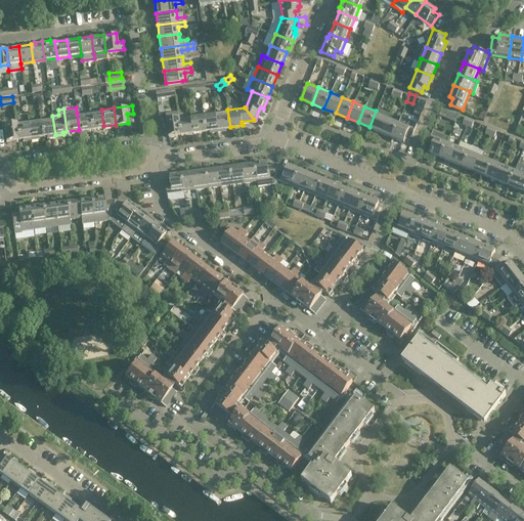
[(101,110),(89,111),(91,128),(103,126),(101,110)]
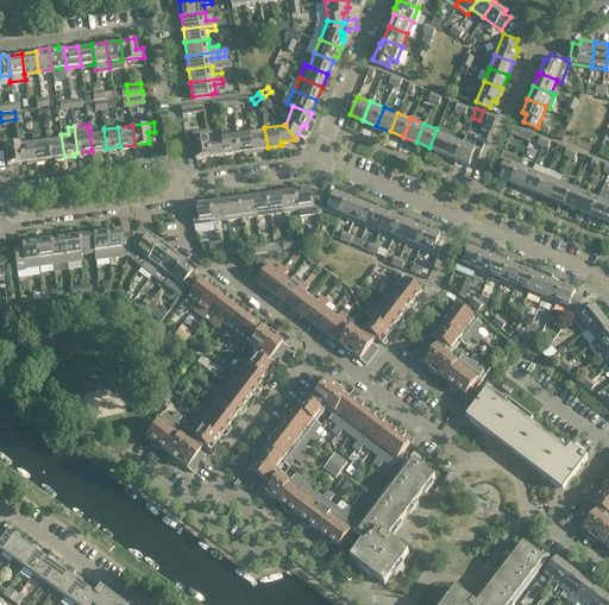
[(268,147),(264,127),(251,130),(253,151),(263,150),(263,147),(268,147)]
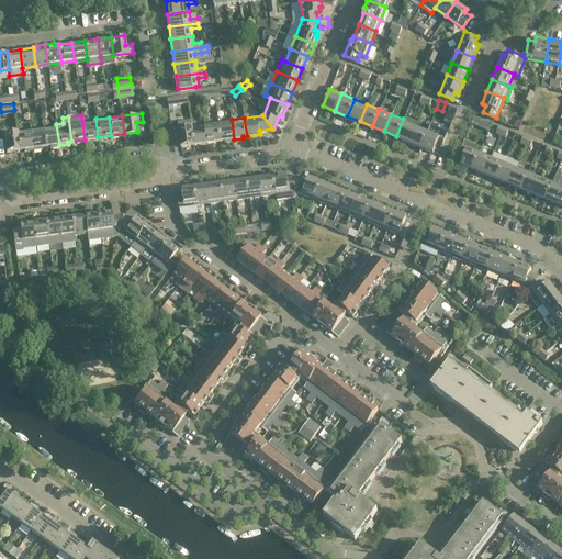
[(96,119),(82,121),(85,140),(98,137),(96,119)]
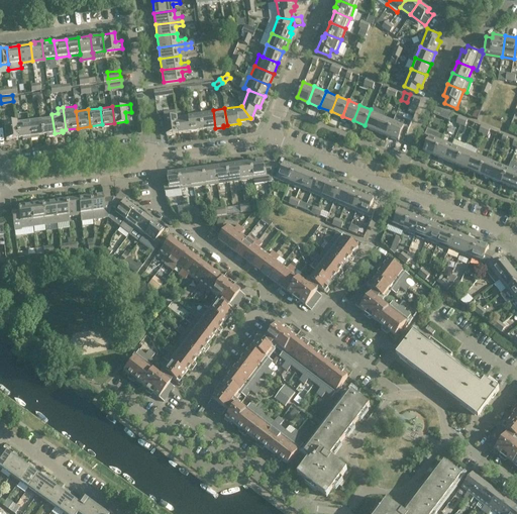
[(179,131),(177,115),(177,114),(176,109),(164,110),(167,133),(179,131)]
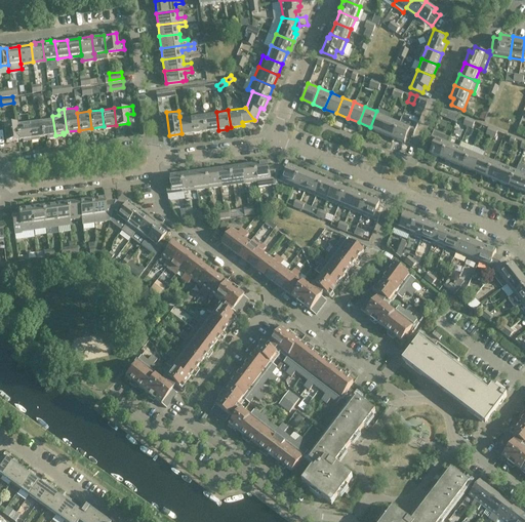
[(376,111),(370,127),(381,131),(389,116),(376,111)]
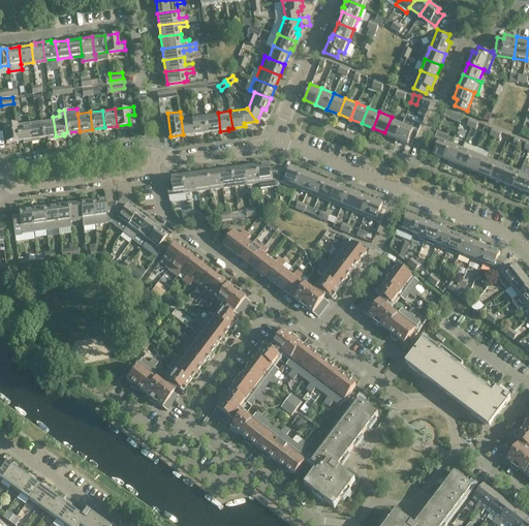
[(220,131),(218,113),(206,114),(208,131),(212,130),(212,132),(220,131)]
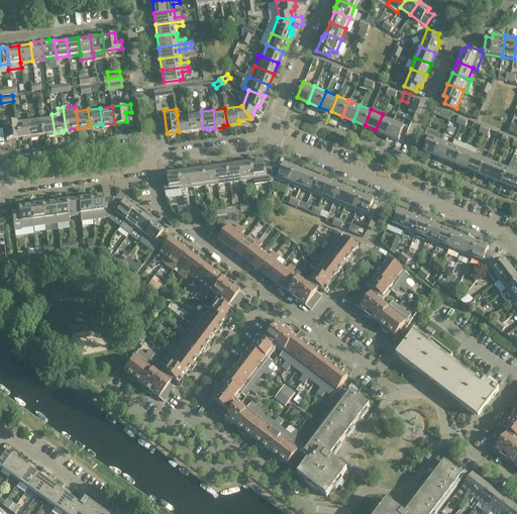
[(203,128),(201,111),(189,113),(191,129),(203,128)]
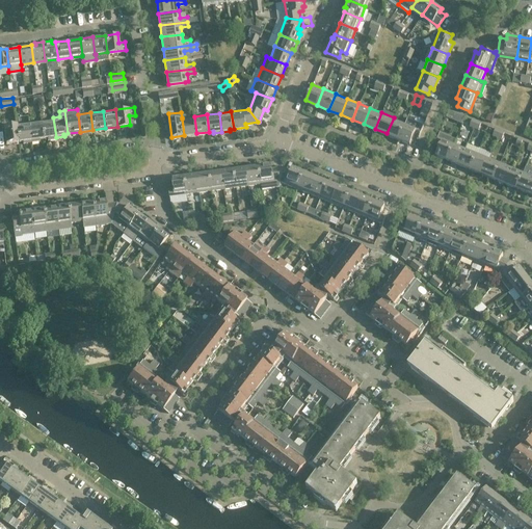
[(182,117),(182,118),(184,135),(196,133),(194,116),(182,117)]
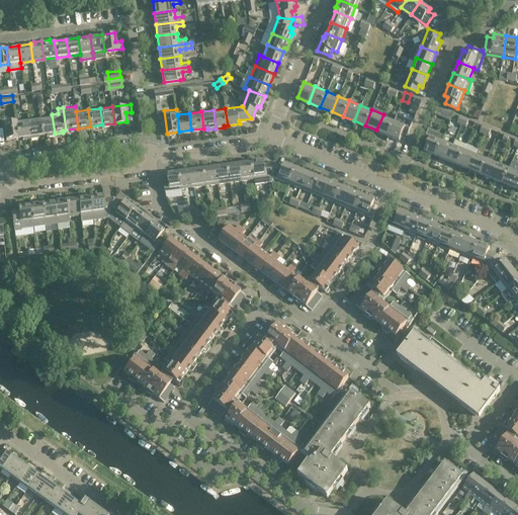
[(52,114),(39,116),(42,133),(46,133),(47,135),(55,134),(52,114)]
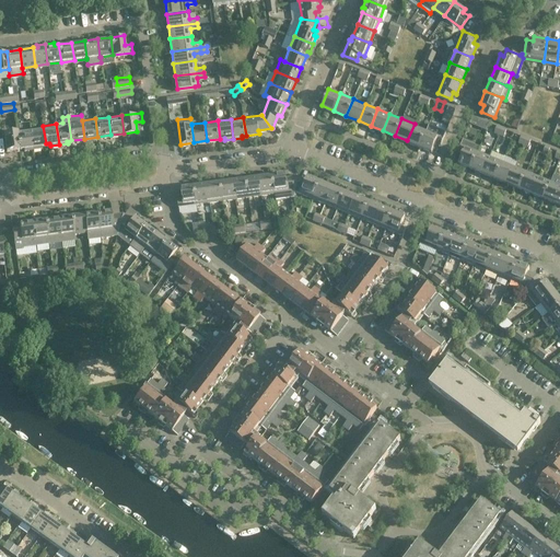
[(427,128),(415,124),(407,140),(419,146),(427,128)]
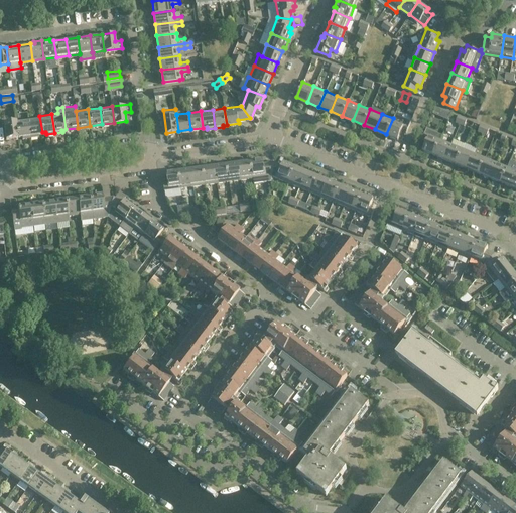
[(39,116),(27,118),(30,136),(38,135),(38,133),(42,132),(39,116)]
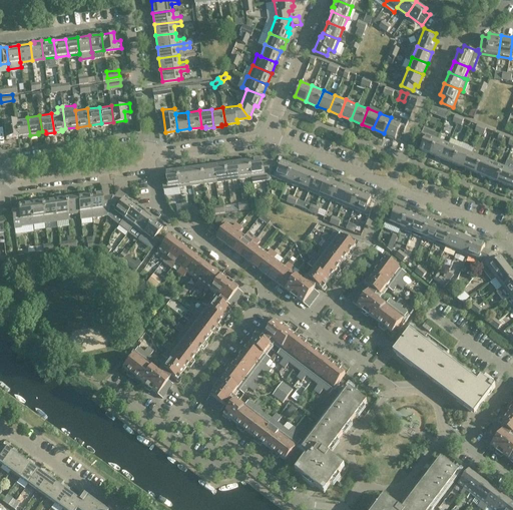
[(27,117),(16,118),(18,135),(22,134),(22,136),(30,135),(27,117)]
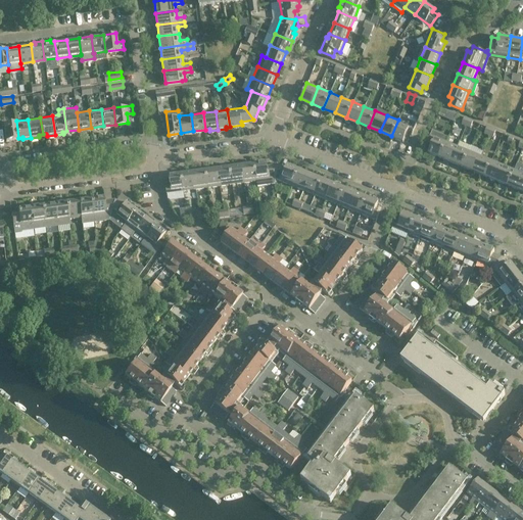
[(398,120),(391,136),(403,140),(407,131),(412,133),(414,127),(398,120)]
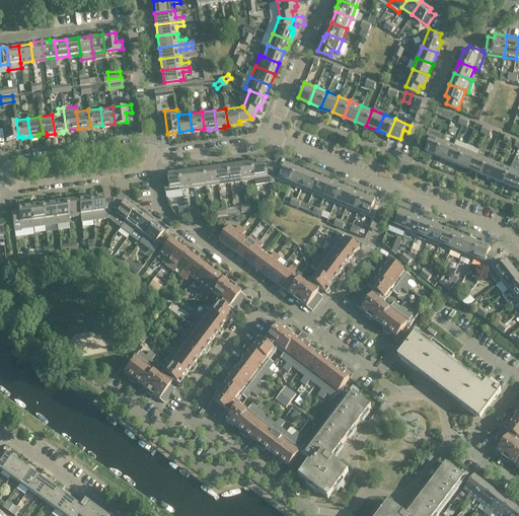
[(18,137),(16,120),(3,122),(6,138),(18,137)]
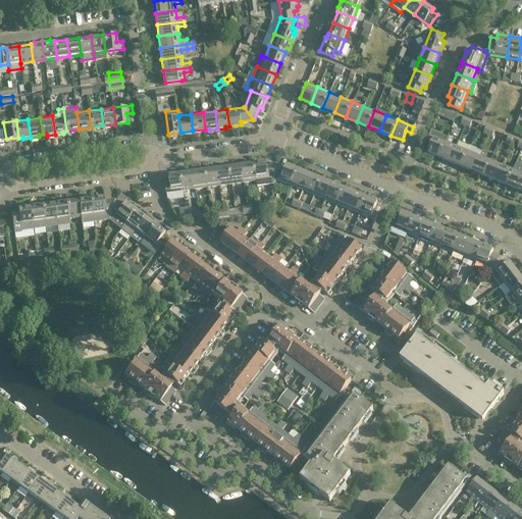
[(431,141),(427,150),(438,155),(446,140),(429,133),(427,139),(431,141)]
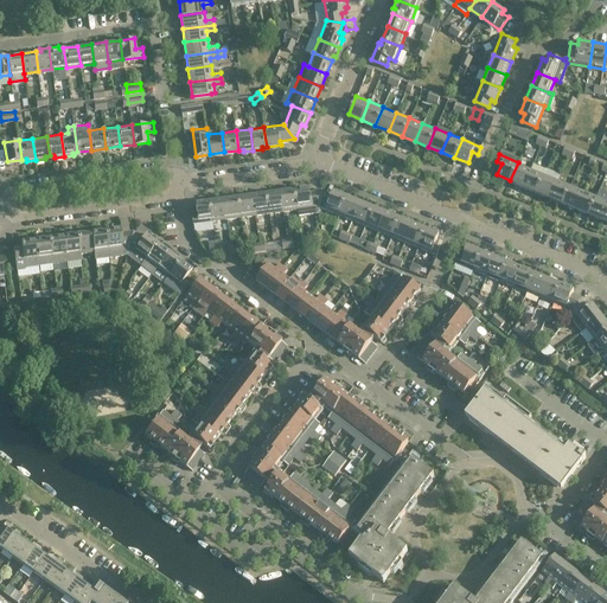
[(523,186),(531,167),(518,162),(510,180),(523,186)]
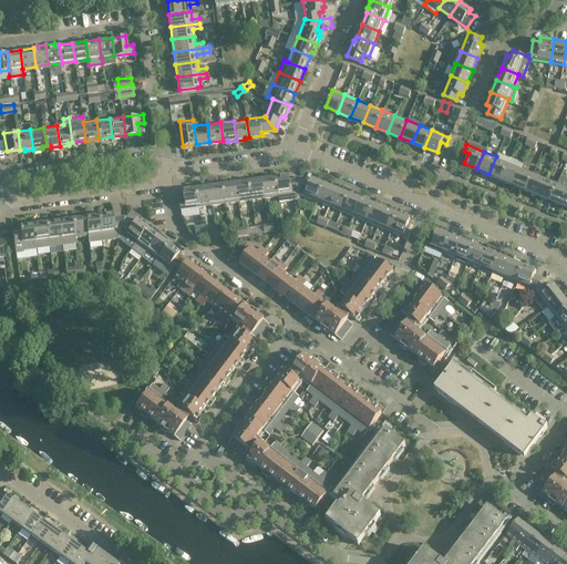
[(502,178),(508,162),(496,156),(488,174),(502,178)]
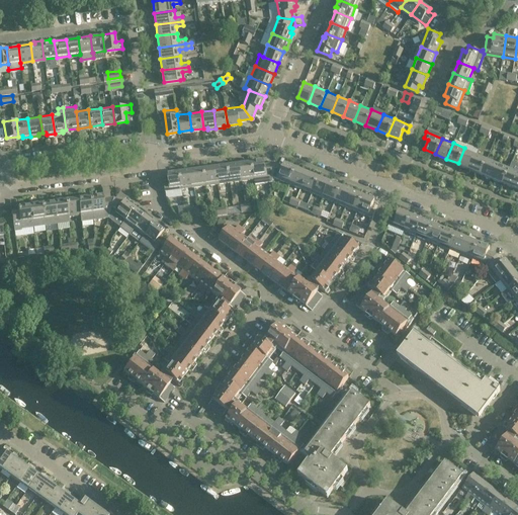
[(469,168),(476,152),(464,148),(458,163),(469,168)]
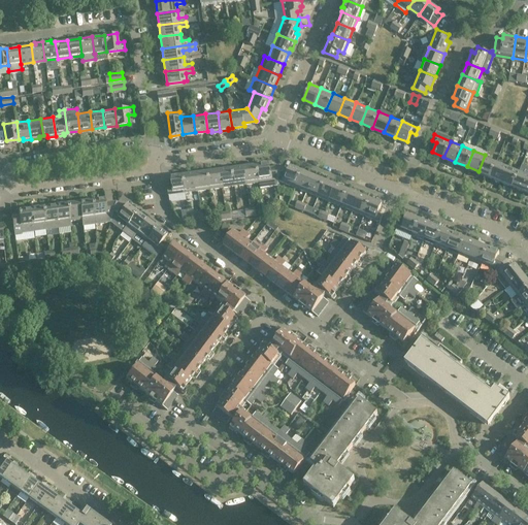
[(490,175),(496,160),(485,155),(479,171),(490,175)]
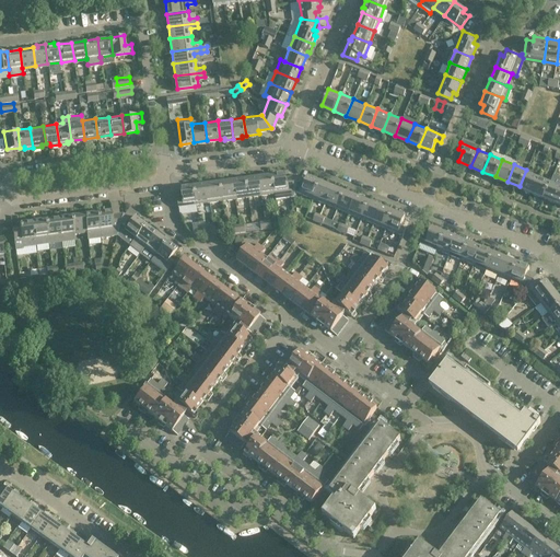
[(532,192),(538,175),(526,170),(520,186),(532,192)]
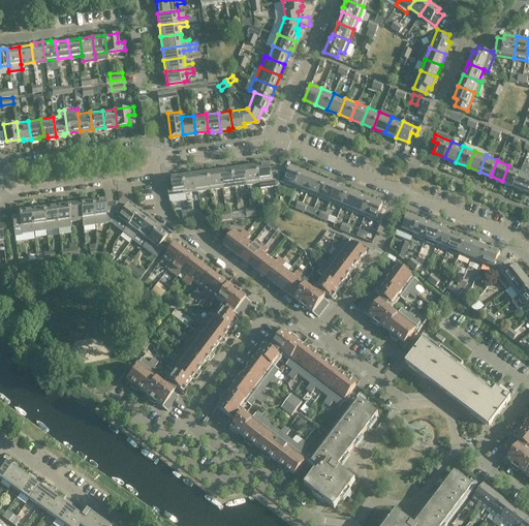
[(257,164),(259,181),(260,187),(278,184),(278,179),(280,164),(271,165),(270,162),(257,164)]
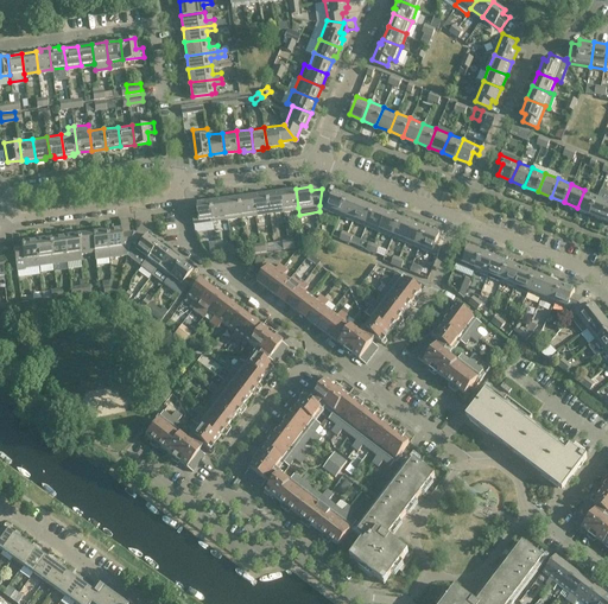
[(282,190),(284,210),(298,208),(296,189),(282,190)]
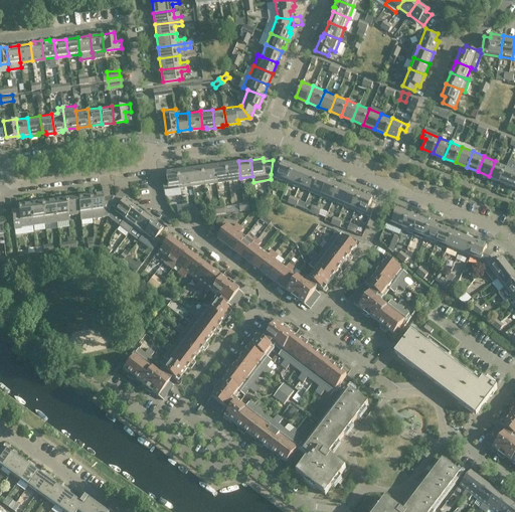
[(271,174),(288,181),(294,165),(283,161),(282,164),(273,160),(271,174)]
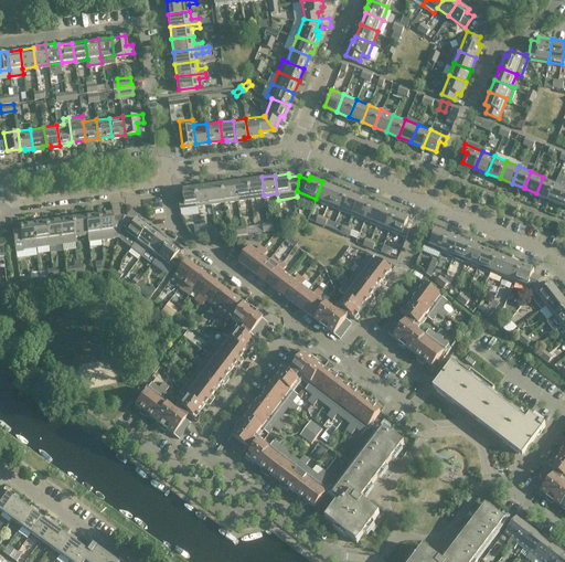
[(248,179),(251,197),(264,195),(262,177),(248,179)]
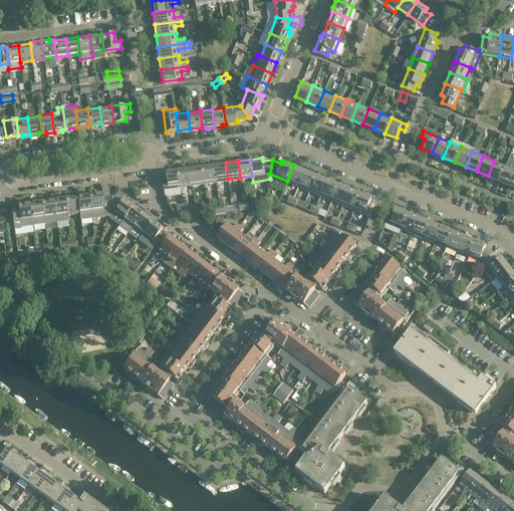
[(499,181),(506,165),(494,161),(488,176),(499,181)]
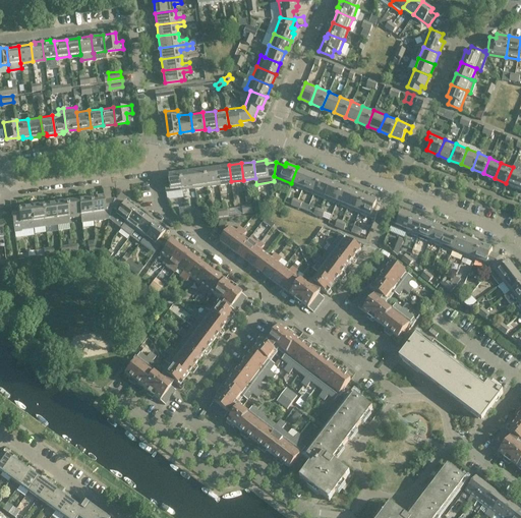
[(217,167),(219,183),(231,181),(229,165),(217,167)]
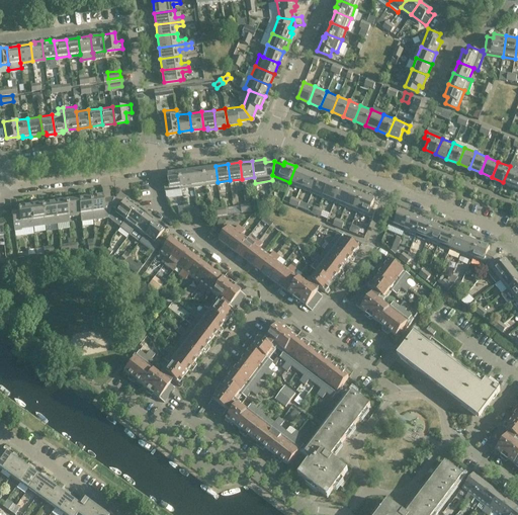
[(203,167),(206,184),(218,182),(216,166),(203,167)]
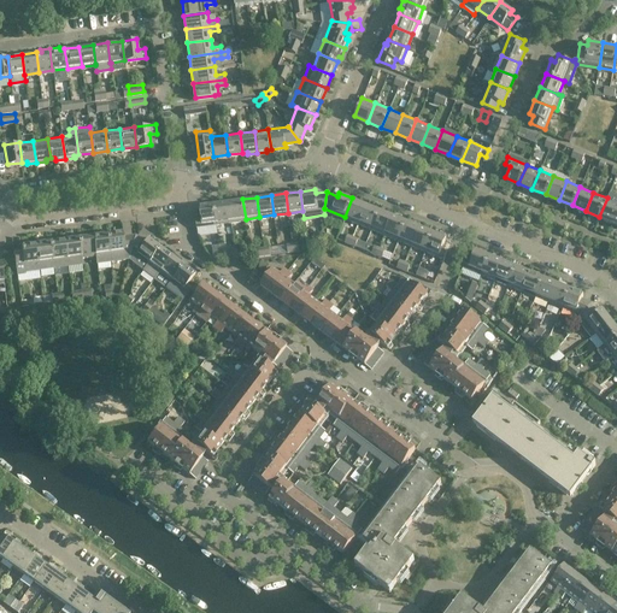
[(352,198),(345,217),(358,222),(365,204),(352,198)]
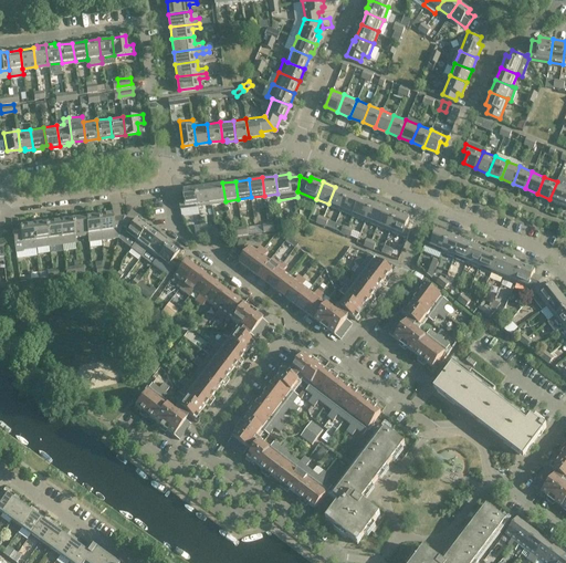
[(562,204),(565,194),(565,185),(557,181),(549,199),(562,204)]
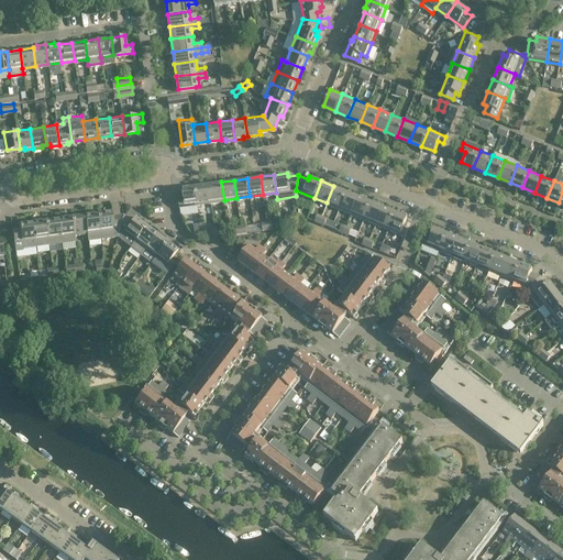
[(208,184),(211,201),(224,200),(221,182),(208,184)]
